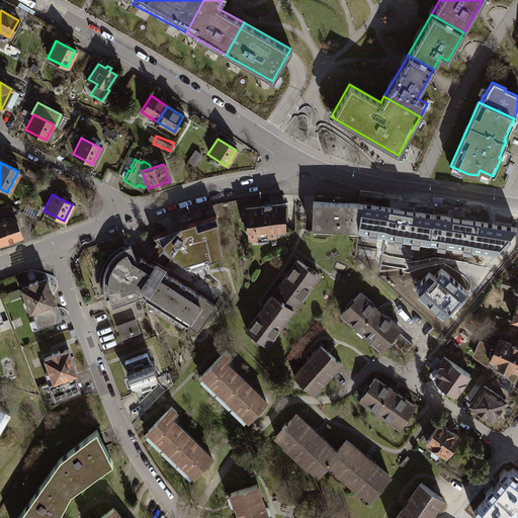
[(313,230),(359,232),(363,203),(314,201),(313,230)]
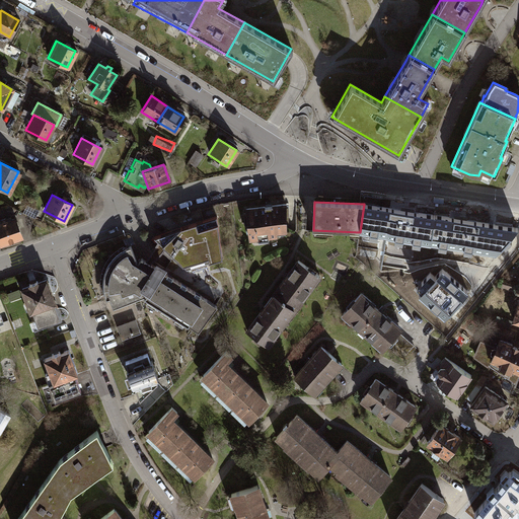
[(284,204),(244,209),(247,238),(275,235),(274,231),(284,230),(284,204)]
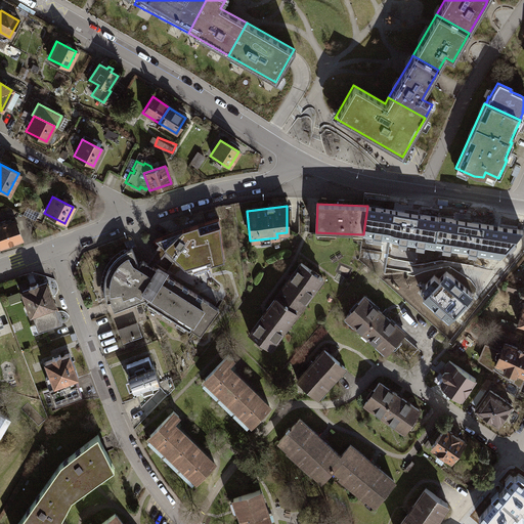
[(367,206),(363,234),(376,236),(376,234),(377,228),(383,229),(381,237),(401,241),(401,238),(401,235),(407,235),(407,241),(418,243),(419,234),(425,235),(424,242),(423,244),(434,245),(438,217),(367,206)]
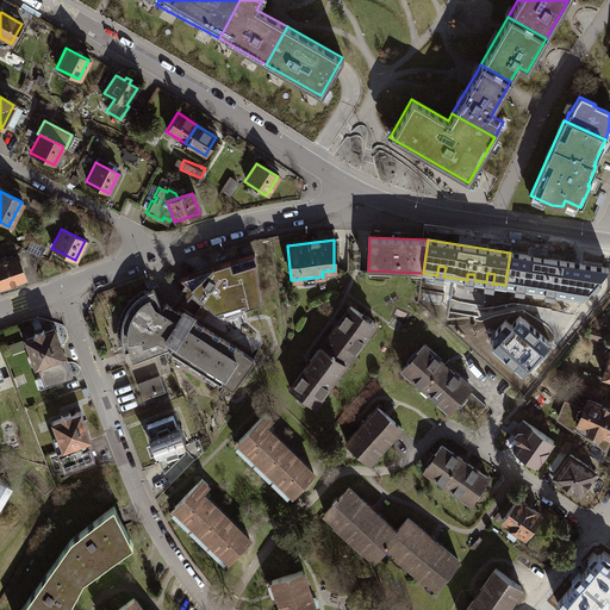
[(210,266),(179,278),(217,316),(259,303),(253,253),(210,266)]
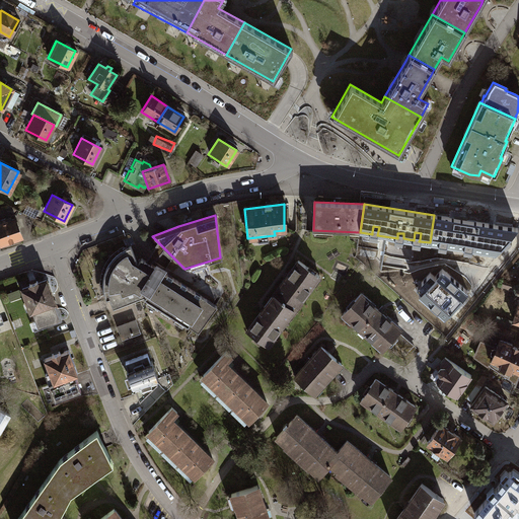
[(472,249),(496,252),(504,243),(502,243),(502,236),(510,237),(518,227),(434,215),(430,242),(441,244),(441,243),(442,236),(448,237),(447,245),(466,248),(467,247),(466,246),(466,243),(472,244),(472,249)]
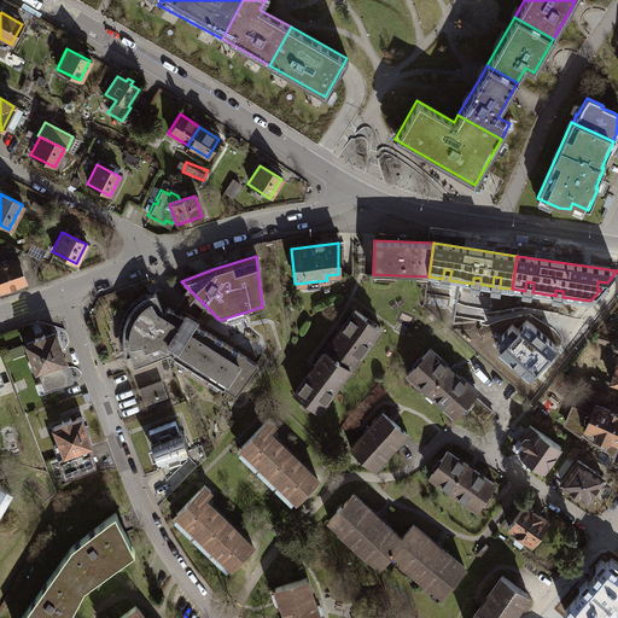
[(16,260),(0,266),(0,290),(24,283),(16,260)]
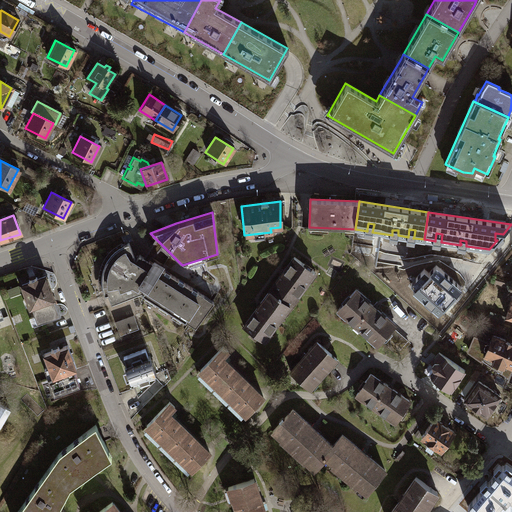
[(113,302),(140,293),(141,294),(140,295),(193,328),(212,301),(196,291),(195,292),(190,289),(191,288),(182,282),(181,284),(176,281),(177,279),(168,273),(167,275),(163,272),(164,271),(159,268),(160,267),(152,261),(151,263),(138,254),(135,259),(133,258),(133,257),(127,241),(120,245),(114,249),(111,252),(107,257),(105,261),(103,264),(102,269),(100,276),(100,281),(101,288),(103,295),(106,294),(108,299),(110,304),(113,302)]
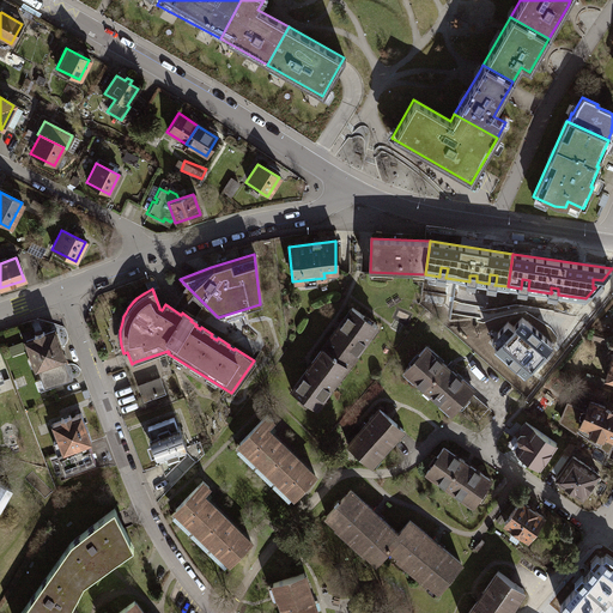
[(321,347),(345,365),(346,365),(375,326),(350,308),(321,347)]
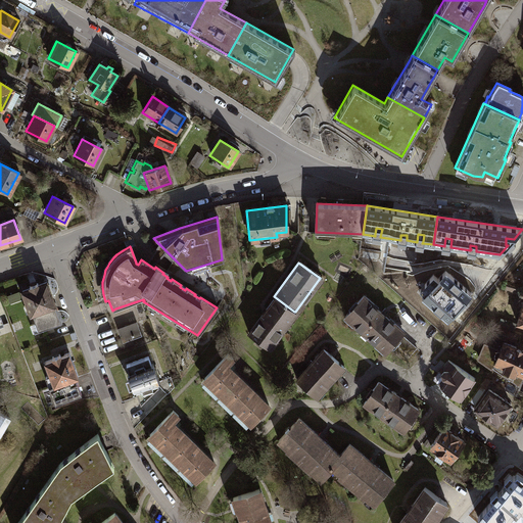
[(448,320),(472,293),(445,271),(438,279),(434,275),(425,284),(433,291),(425,299),(448,320)]
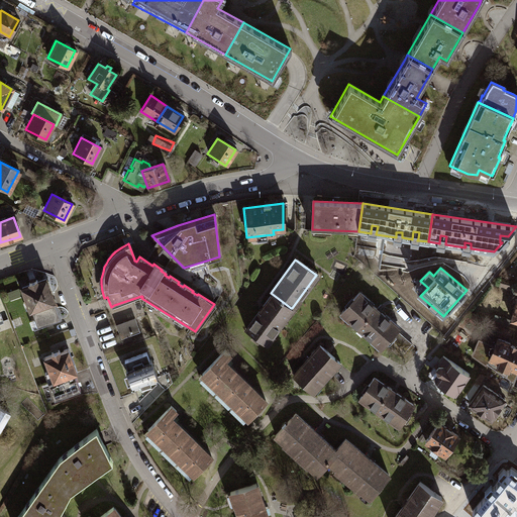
[(59,319),(43,279),(36,282),(35,280),(27,283),(28,285),(20,287),(29,310),(36,327),(59,319)]
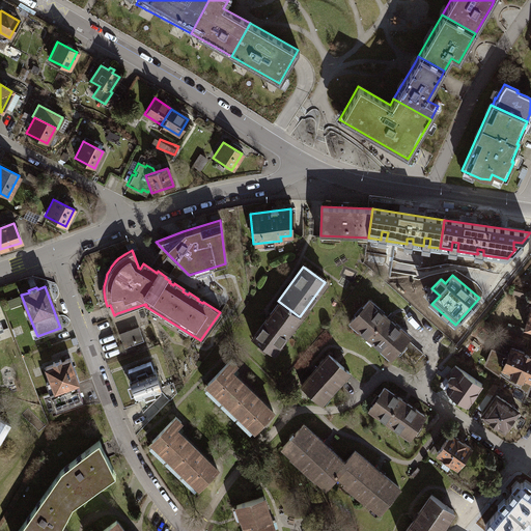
[(394,352),(406,337),(394,329),(403,317),(369,290),(350,316),(394,352)]
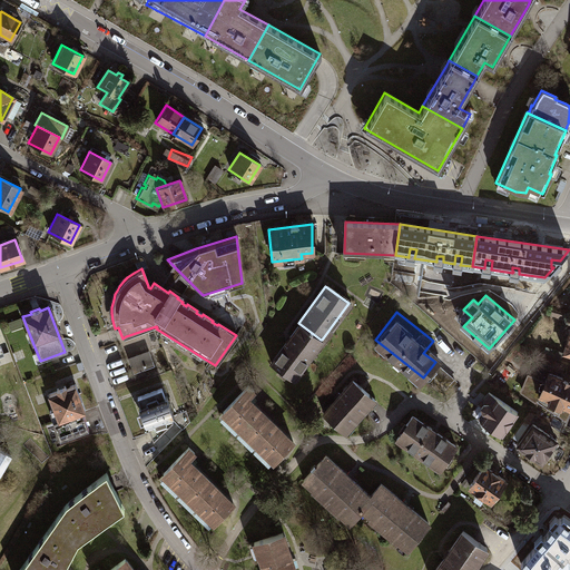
[(314,347),(321,340),(298,323),(269,363),(292,379),(314,347)]
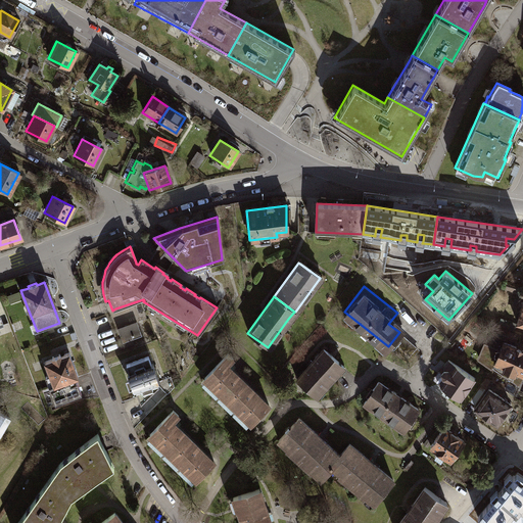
[(390,324),(400,331),(408,322),(397,315),(390,324)]
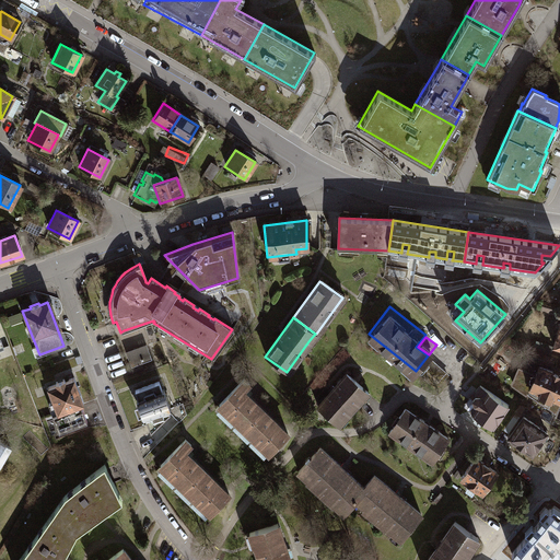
[(144,343),(124,351),(129,366),(150,359),(144,343)]
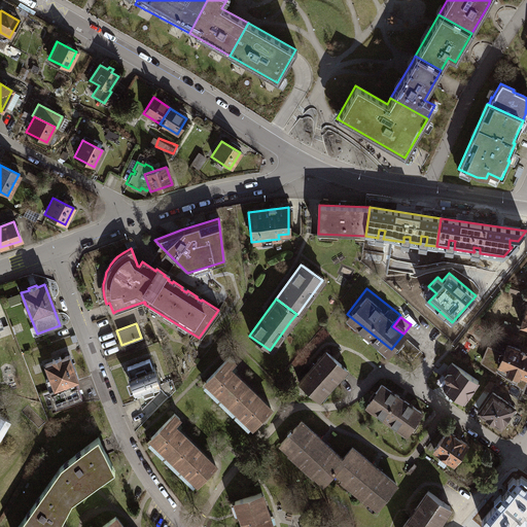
[(512,334),(500,328),(493,332),(492,336),(508,342),(512,334)]
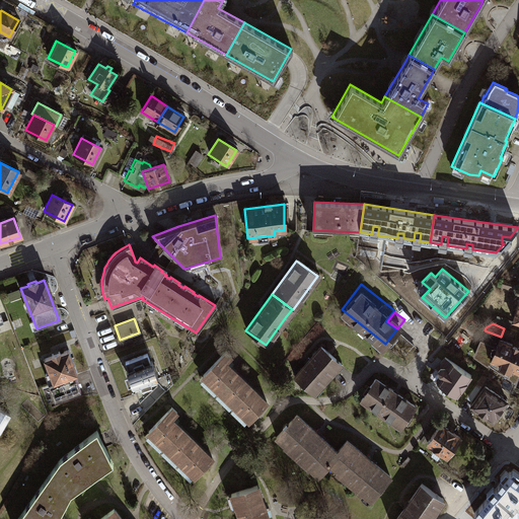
[(518,347),(498,339),(494,348),(479,342),(473,356),(514,383),(518,372),(518,371),(518,347)]
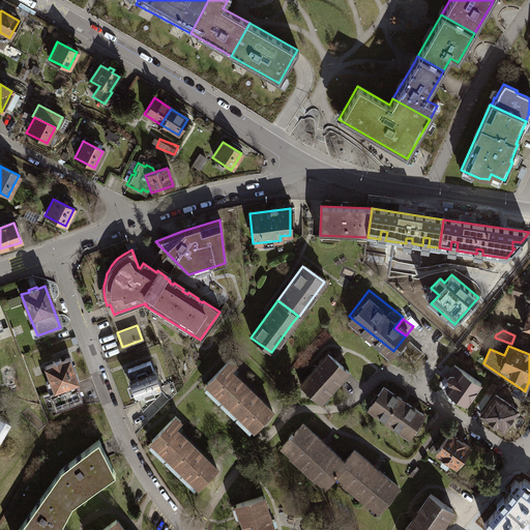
[(326,353),(299,384),(320,403),(348,371),(326,353)]
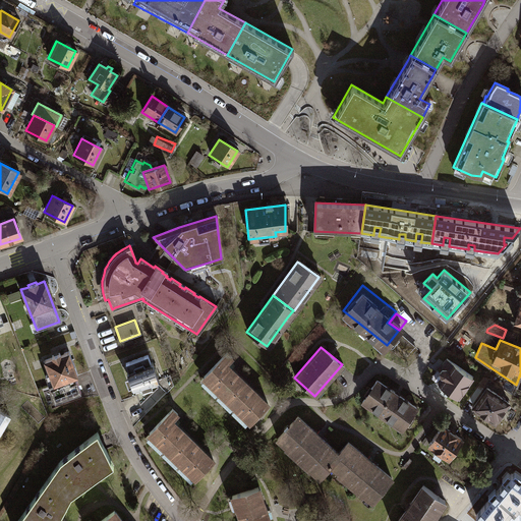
[(67,351),(43,360),(51,383),(52,384),(65,379),(68,385),(75,382),(73,375),(75,374),(67,351)]
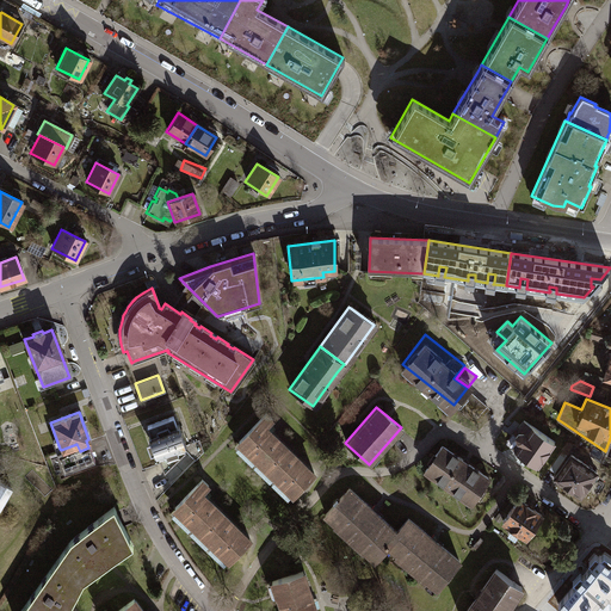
[(271,419),(264,413),(236,442),(291,494),(309,476),(260,430),(271,419)]
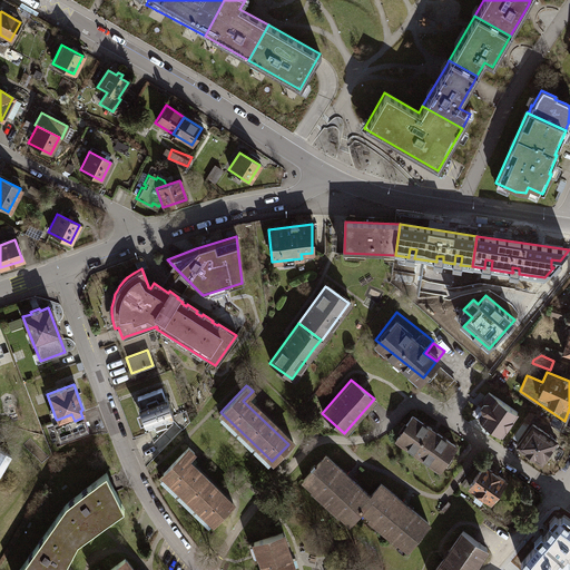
[(165,396),(163,397),(159,389),(136,396),(139,406),(137,406),(144,425),(146,424),(151,440),(172,419),(170,415),(172,415),(165,396)]
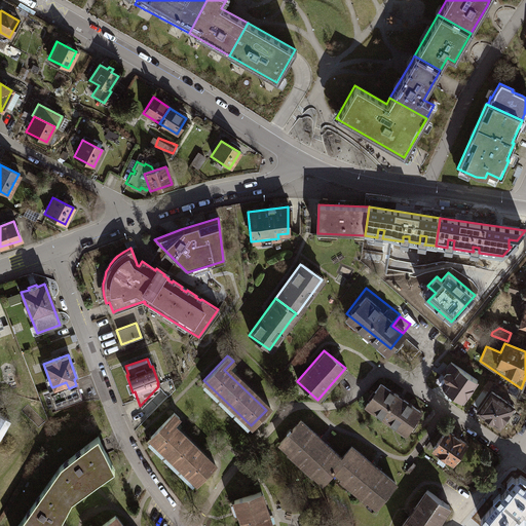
[(447,380),(442,387),(461,401),(476,380),(456,367),(452,373),(449,371),(445,372),(443,375),(444,378),(447,380)]
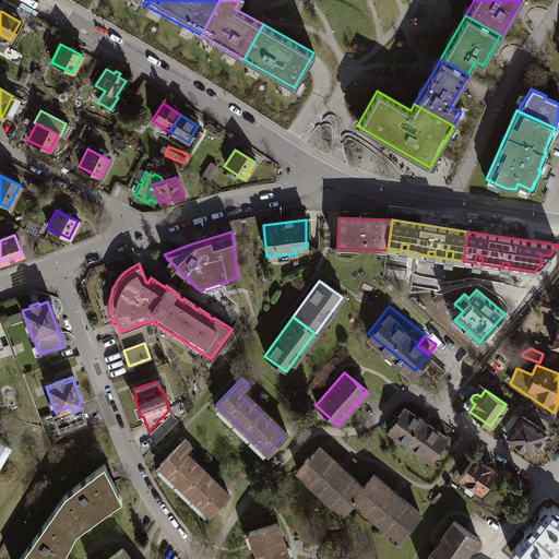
[(50,413),(57,431),(85,420),(81,409),(73,413),(70,406),(56,412),(55,411),(50,413)]
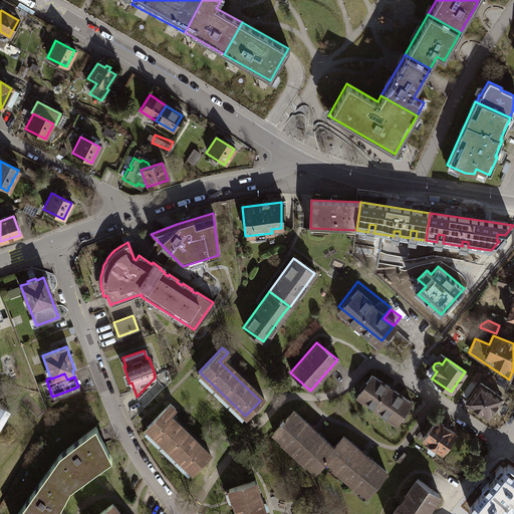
[(410,402),(370,374),(355,396),(395,423),(410,402)]
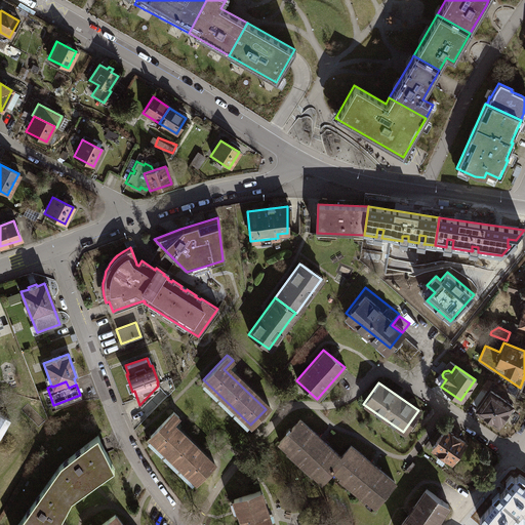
[(486,389),(482,386),(470,402),(474,405),(486,389)]
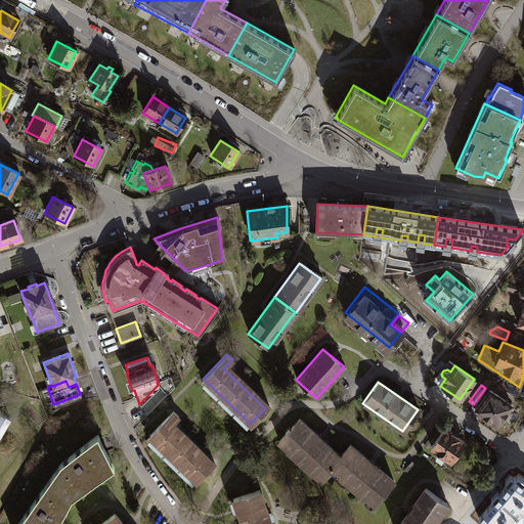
[(488,389),(474,409),(496,424),(510,404),(488,389)]
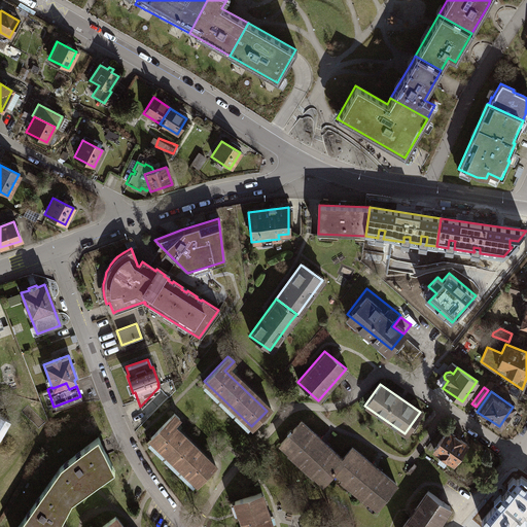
[(178,418),(173,413),(149,437),(197,483),(211,467),(169,427),(178,418)]
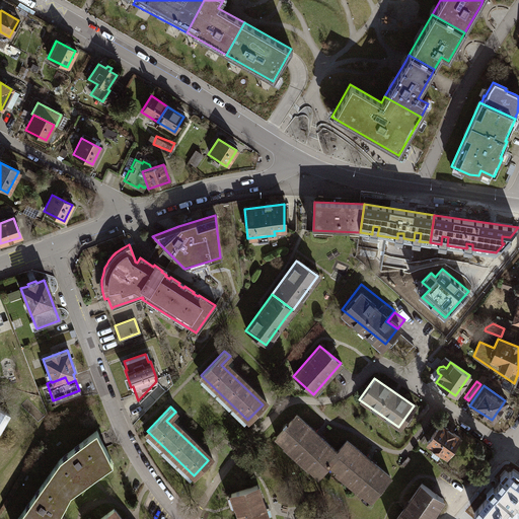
[(0,433),(11,415),(0,408),(0,433)]
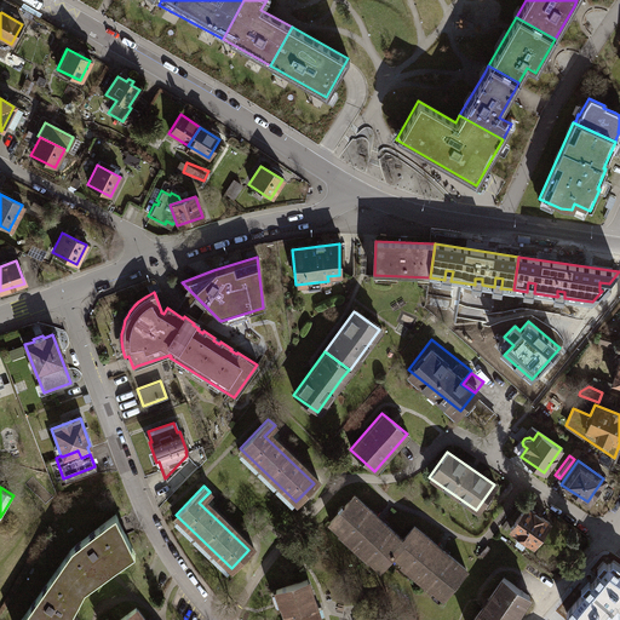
[(522,500),(549,521),(555,514),(528,494),(522,500)]
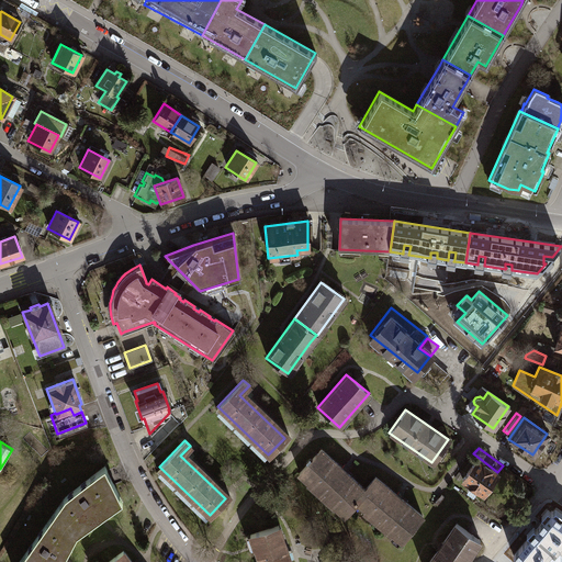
[(363,490),(363,489),(319,449),(298,473),(307,482),(310,481),(334,503),(333,505),(343,514),(353,502),(352,502),(363,490)]
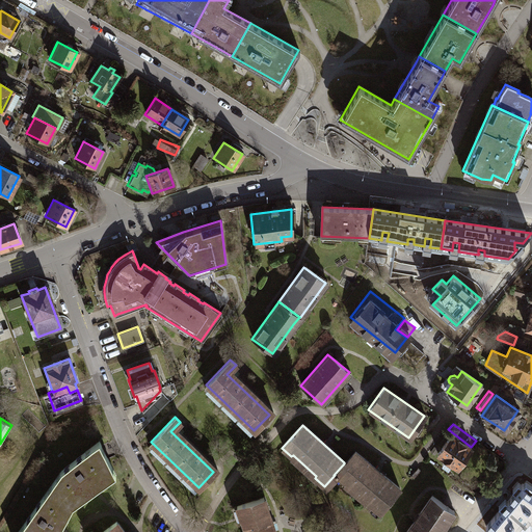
[(450,434),(436,453),(456,468),(470,448),(450,434)]
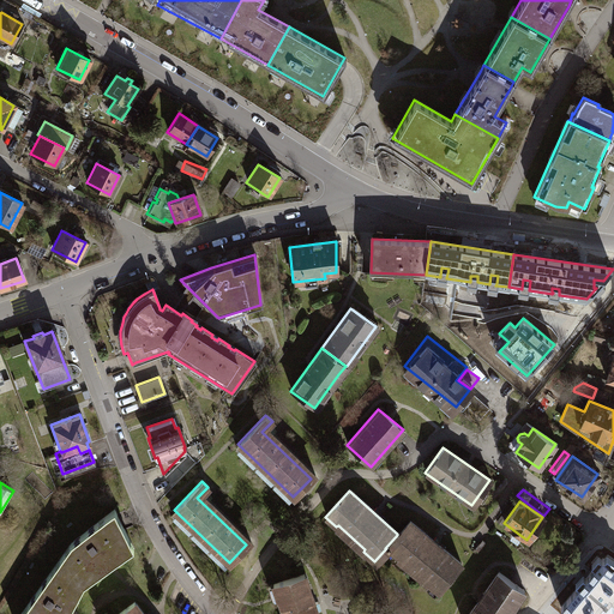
[(68,543),(61,554),(72,563),(66,571),(82,584),(132,548),(113,509),(68,543)]
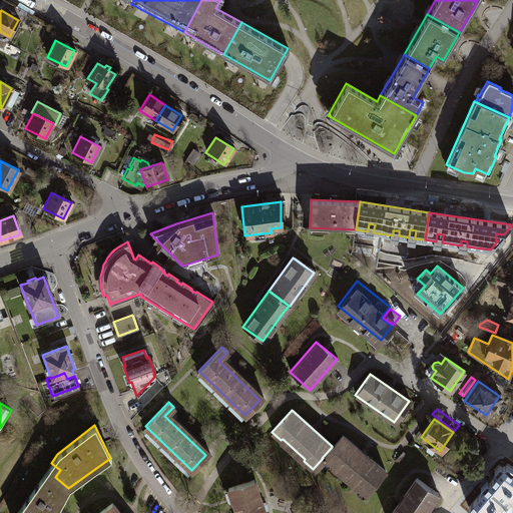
[(322,458),(323,458),(332,466),(334,464),(357,484),(356,485),(365,493),(384,471),(341,435),(332,446),(332,447),(322,458)]
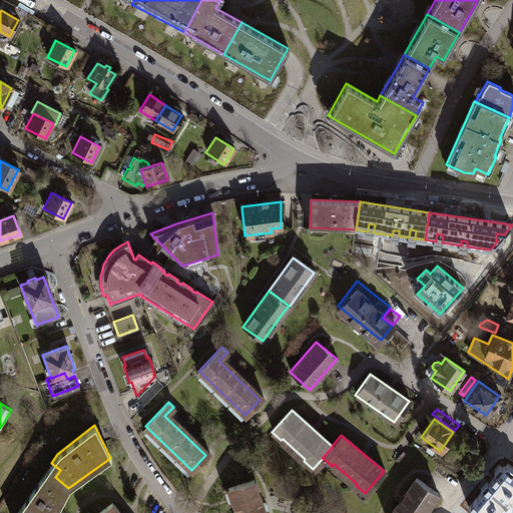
[(54,512),(68,488),(55,477),(60,470),(51,463),(15,512),(54,512)]
